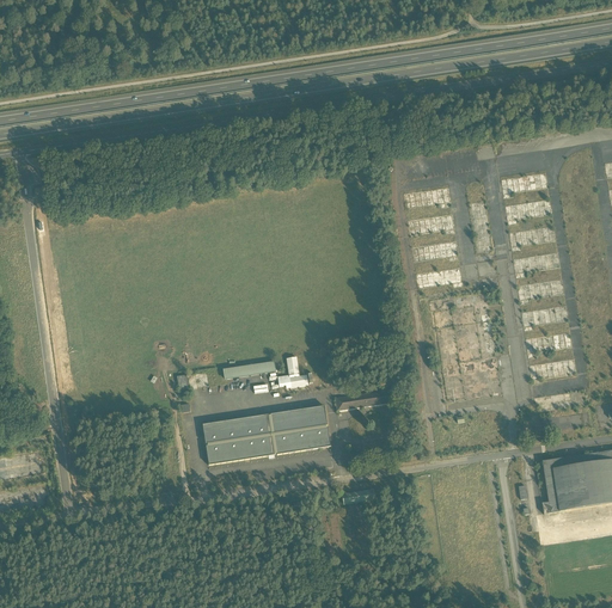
[(286,384),(287,386),(291,385),(291,386),(308,382),(307,373),(299,374),(299,373),(297,355),(287,356),(289,373),(277,375),(280,385),(286,384)]
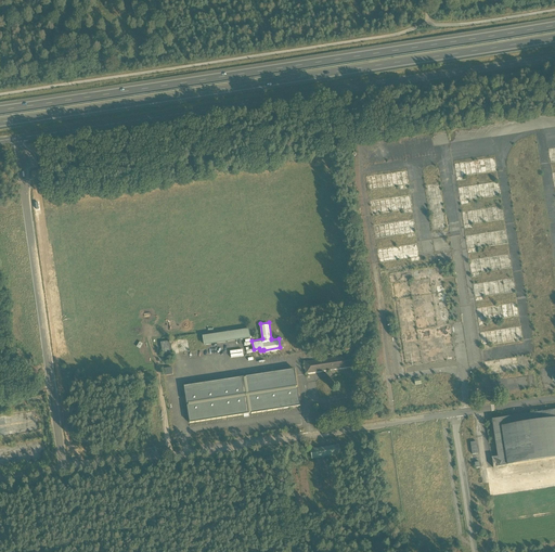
[(203,333),(204,342),(249,335),(248,326),(203,333)]
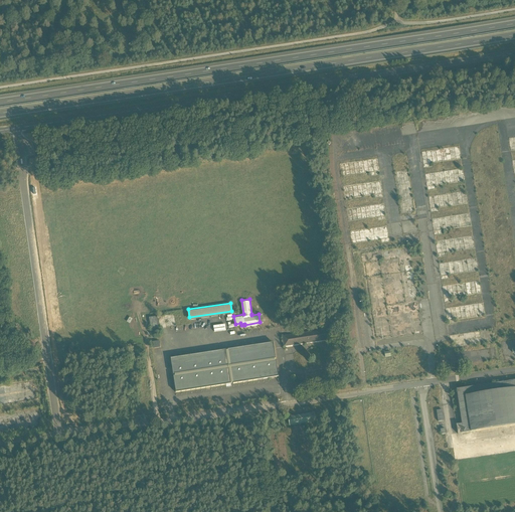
[(151,326),(160,325),(158,314),(149,315),(151,326)]
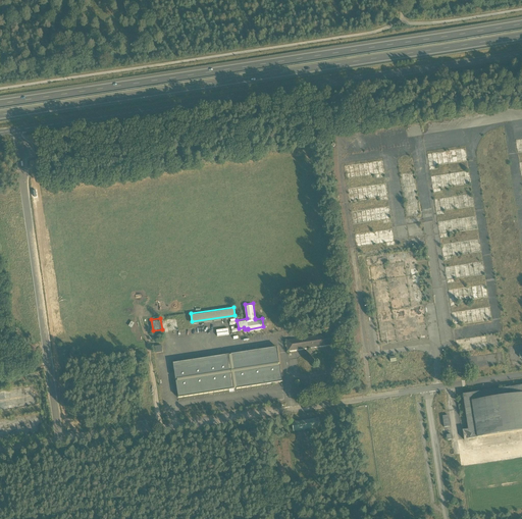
[(286,339),(288,349),(336,342),(334,331),(290,339),(286,339)]
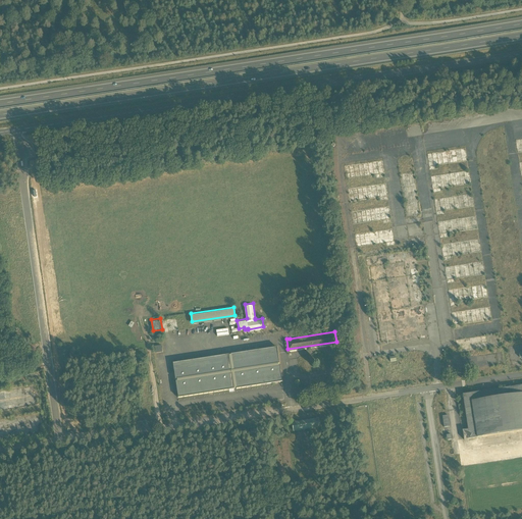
[(175,379),(178,396),(229,387),(235,386),(235,385),(236,385),(237,386),(282,379),(279,363),(278,363),(277,362),(279,361),(277,345),(230,352),(230,353),(229,353),(173,361),(175,377),(177,377),(177,378),(175,379)]
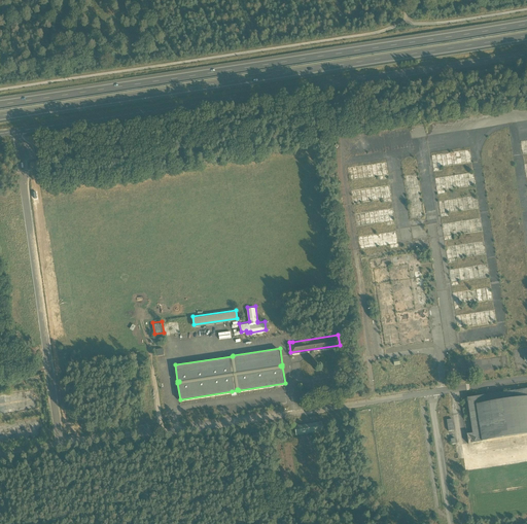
[(467,432),(468,442),(482,440),(486,439),(487,439),(526,431),(526,386),(467,396),(467,398),(472,431),(467,432)]
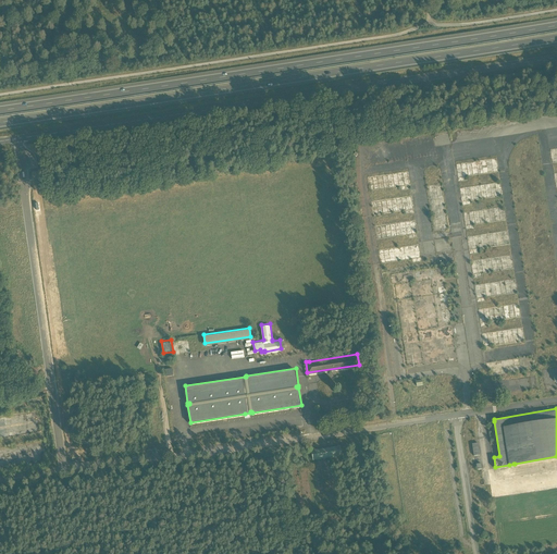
[(312,453),(312,457),(331,455),(336,454),(342,453),(341,444),(311,448),(312,452),(312,453)]
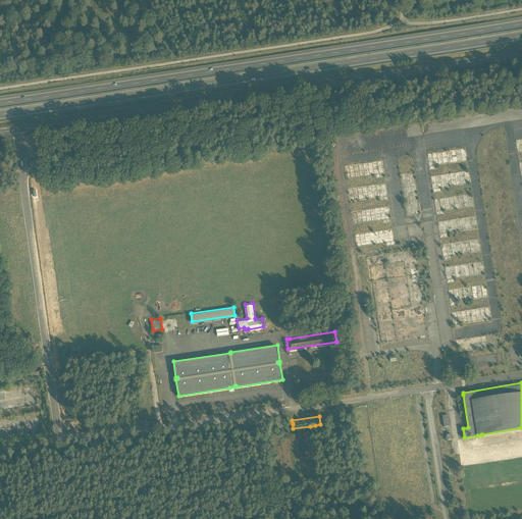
[(334,437),(336,456),(344,455),(342,436),(334,437)]
